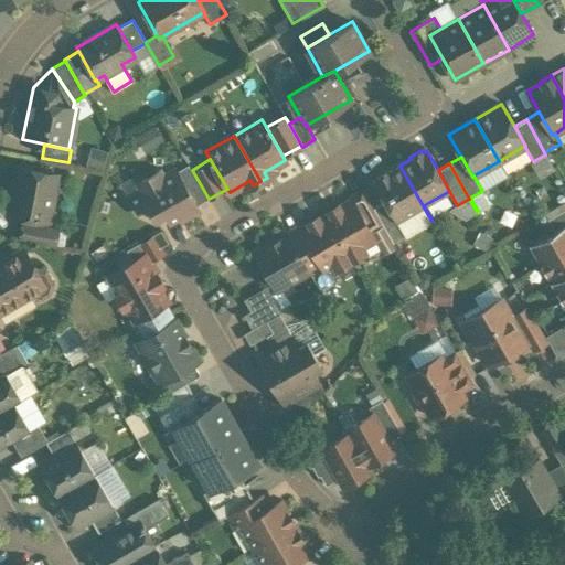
[(192,170),(189,164),(177,171),(196,206),(209,199),(192,170)]
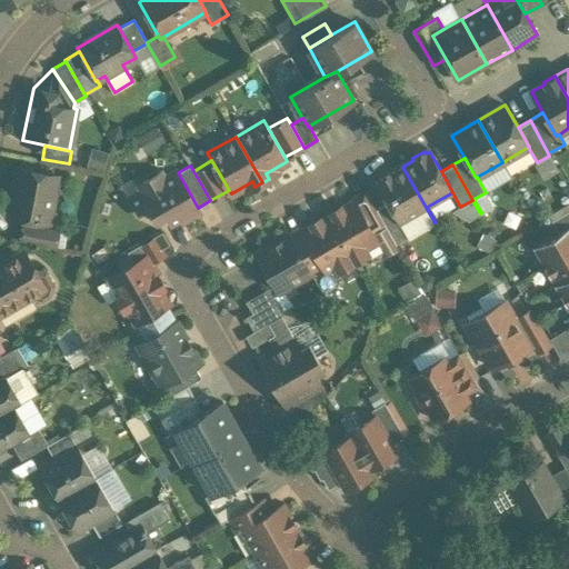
[(402,167),(391,173),(390,171),(378,178),(379,180),(376,182),(388,202),(399,223),(400,222),(425,208),(433,223),(435,222),(402,167)]
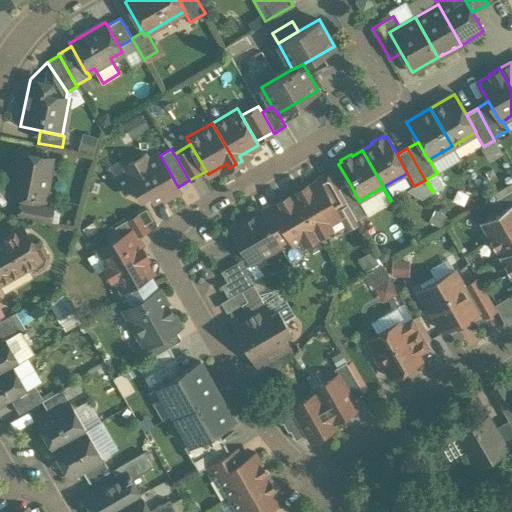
[(51,158),(17,152),(9,193),(43,200),(51,158)]
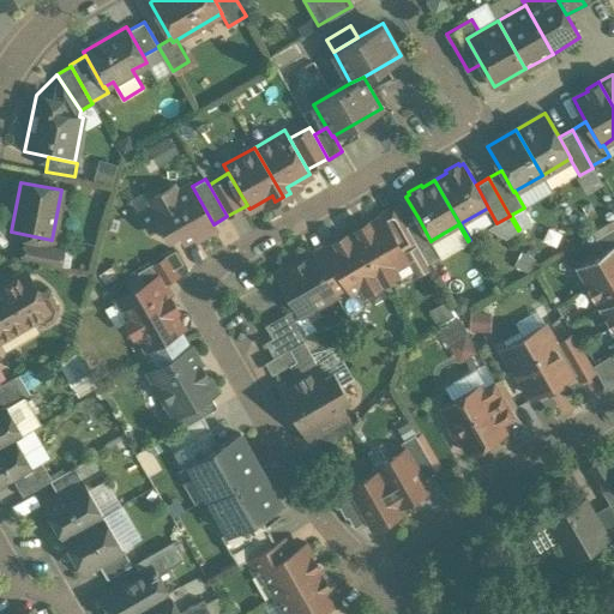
[(173,186),(150,199),(154,205),(151,206),(152,209),(140,216),(150,233),(162,226),(169,238),(179,232),(185,240),(194,235),(197,239),(216,228),(214,224),(192,186),(191,185),(176,192),(173,186)]
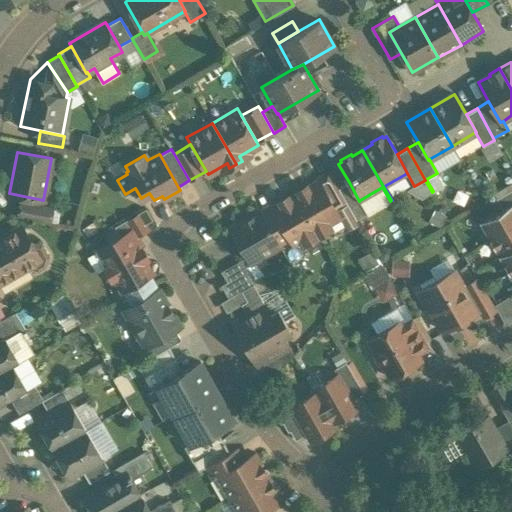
[(338,188),(330,174),(328,175),(326,172),(318,177),(320,180),(319,181),(335,208),(346,202),(338,188)]
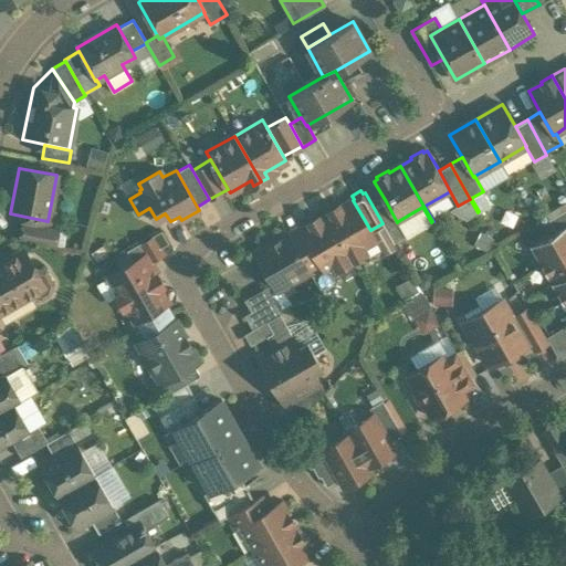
[(353,200),(341,207),(338,205),(328,210),(331,213),(325,216),(352,261),(366,252),(363,247),(376,239),(370,230),(353,200)]
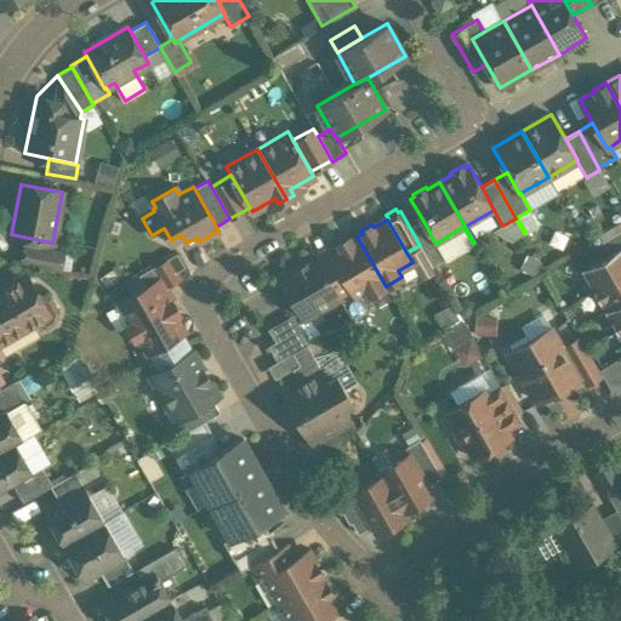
[(445,258),(437,243),(436,244),(423,221),(410,228),(420,245),(432,266),(445,258)]
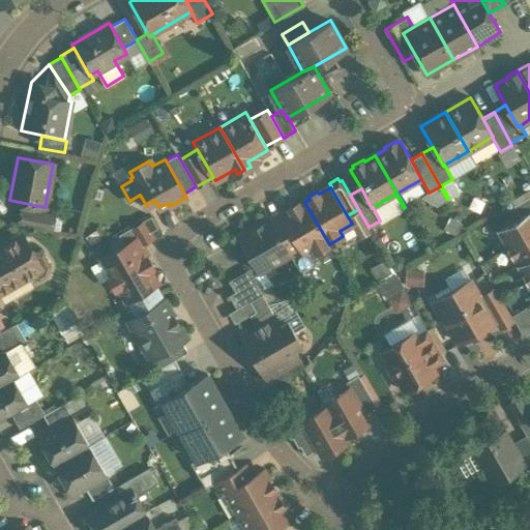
[(529,196),(513,206),(520,216),(529,210),(529,196)]
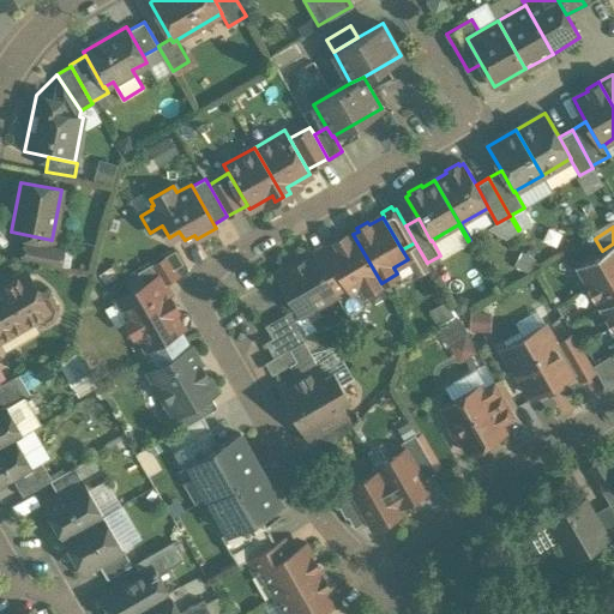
[(381,283),(353,234),(347,238),(345,235),(335,241),(336,244),(326,250),(333,262),(345,284),(350,293),(361,287),(365,293),(381,283)]
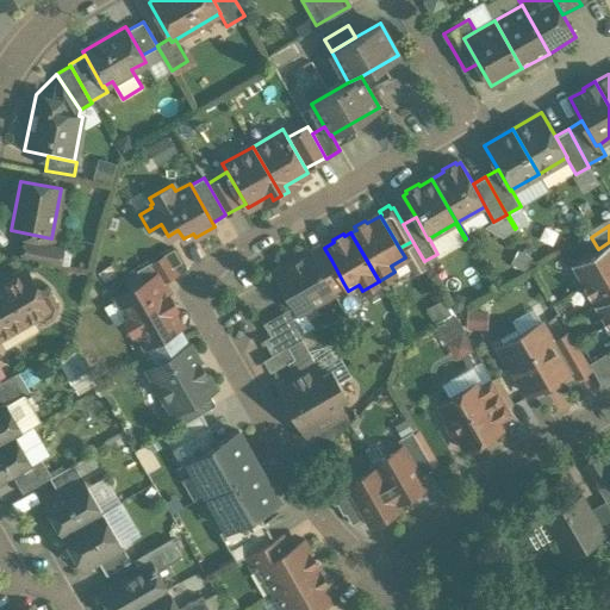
[(63,247),(25,240),(22,257),(60,266),(63,247)]
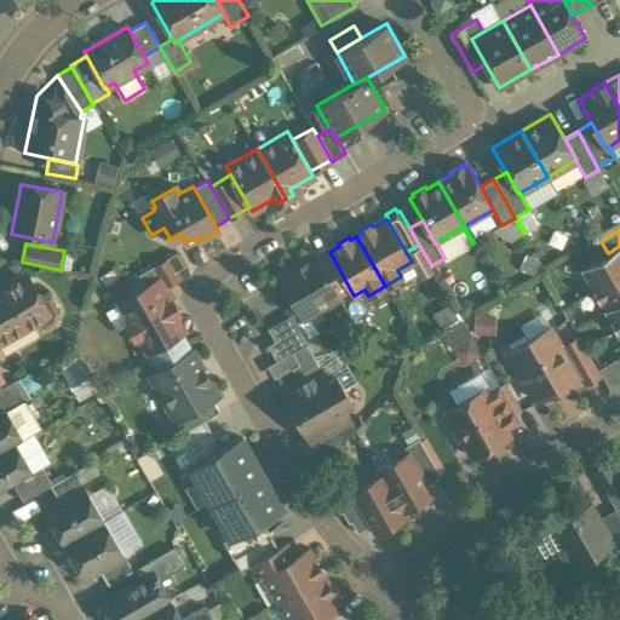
[(619,246),(608,253),(580,269),(593,291),(619,275),(619,246)]
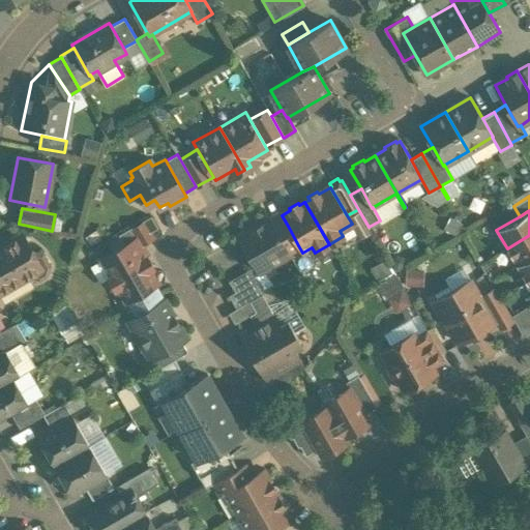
[(280,211),(269,217),(277,232),(288,226),(282,215),(280,211)]
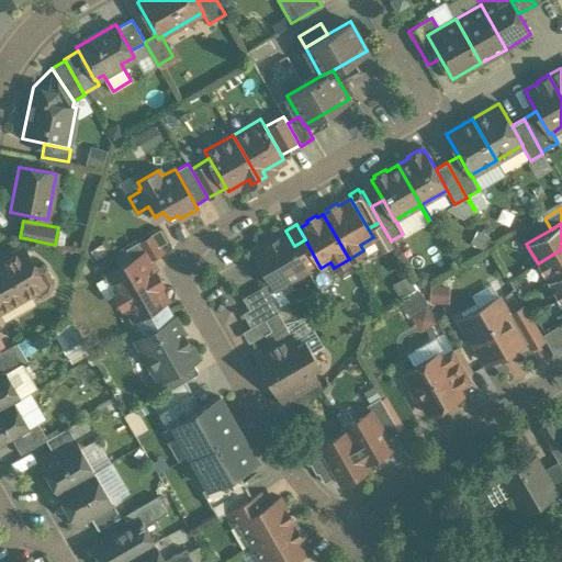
[(167,242),(160,229),(152,234),(158,246),(167,242)]
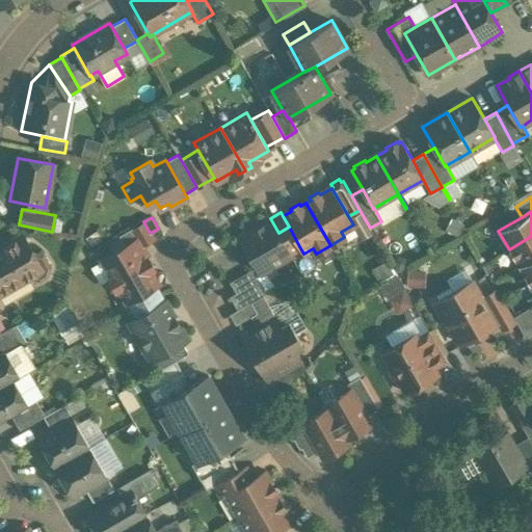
[(270,218),(238,236),(245,247),(244,250),(249,261),(254,262),(260,273),(291,255),(290,253),(278,233),(270,218)]
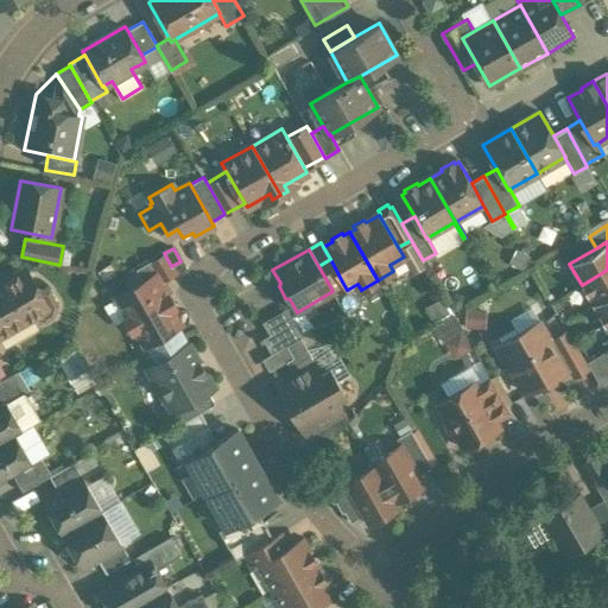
[(164,253),(151,260),(158,273),(163,280),(175,273),(171,266),(164,253)]
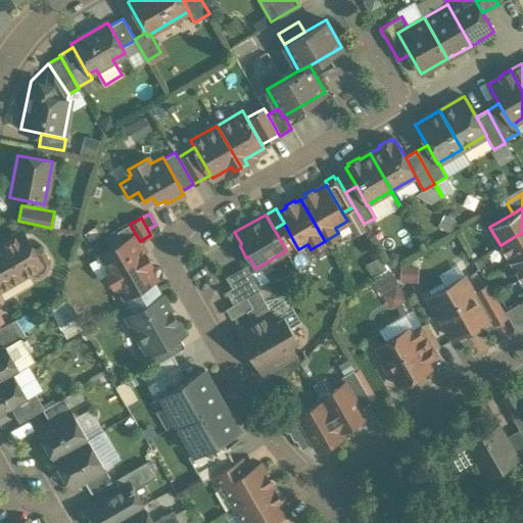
[(284,223),(274,229),(285,248),(294,242),(284,223)]
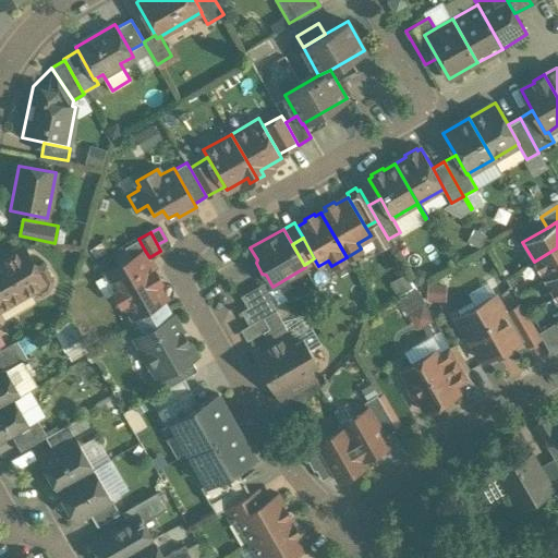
[(138,239),(125,247),(132,258),(145,251),(138,239)]
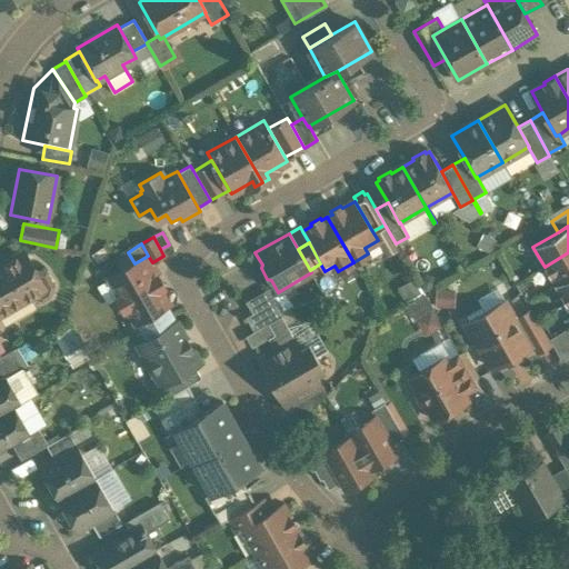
[(568,252),(545,267),(556,286),(568,277),(568,252)]
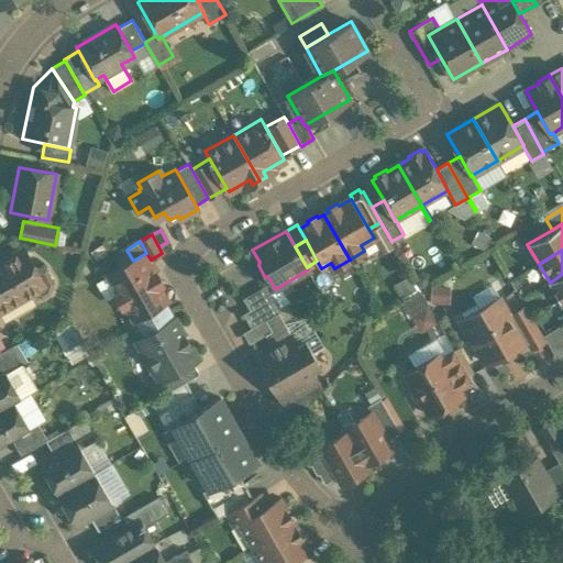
[(18,251),(0,261),(0,311),(32,294),(42,296),(51,291),(53,282),(45,269),(34,266),(28,254),(18,251)]
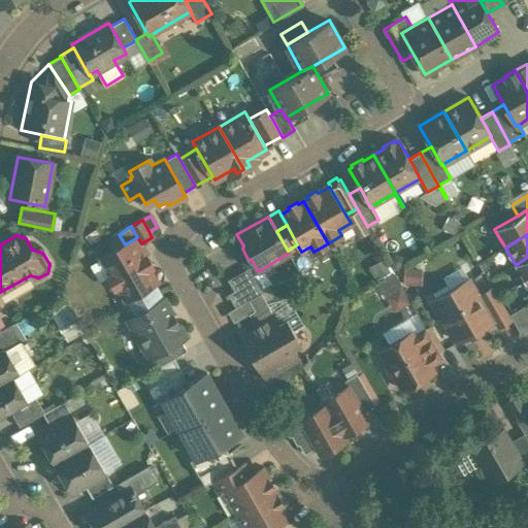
[(125,244),(103,257),(127,298),(128,298),(131,303),(143,296),(145,301),(158,294),(152,284),(155,283),(146,269),(153,266),(146,256),(145,256),(143,252),(145,251),(141,243),(137,237),(125,244)]
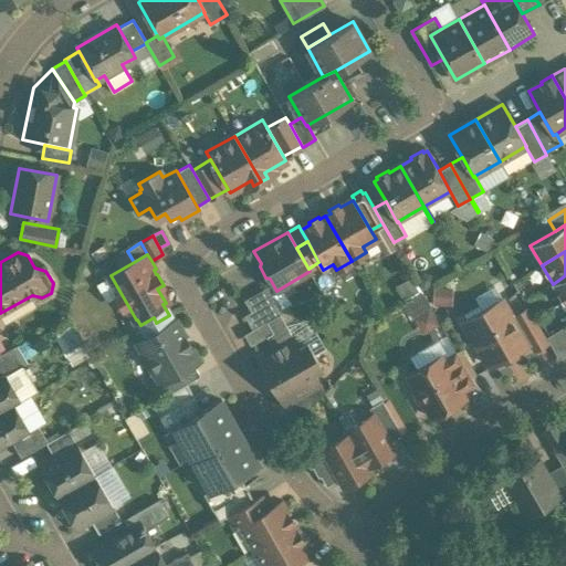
[(565,275),(553,284),(563,303),(565,301),(565,275)]
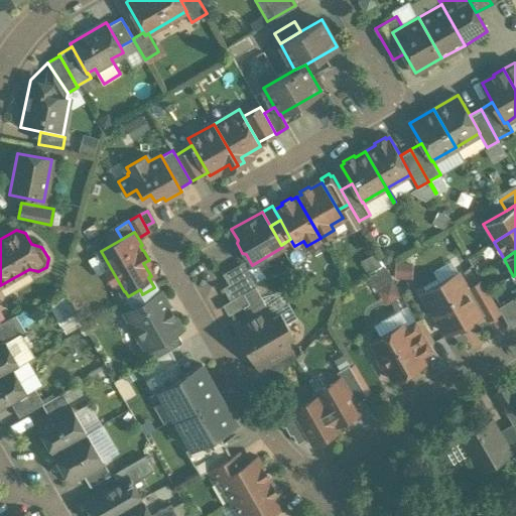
[(243,262),(223,273),(229,283),(248,273),(249,274),(250,274),(243,262)]
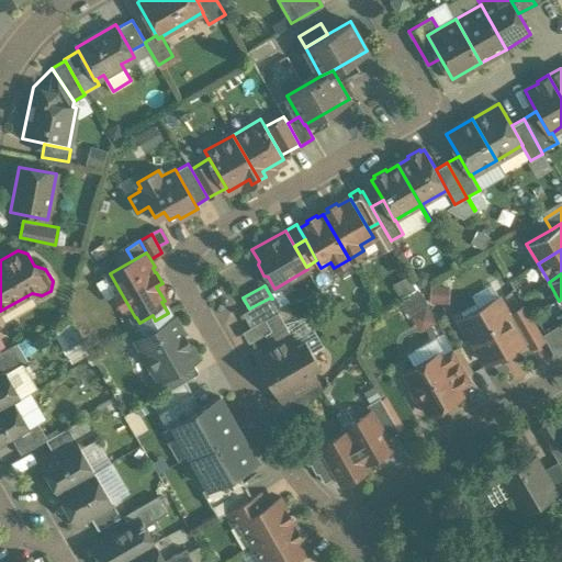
[(420,290),(403,299),(419,330),(437,322),(420,290)]
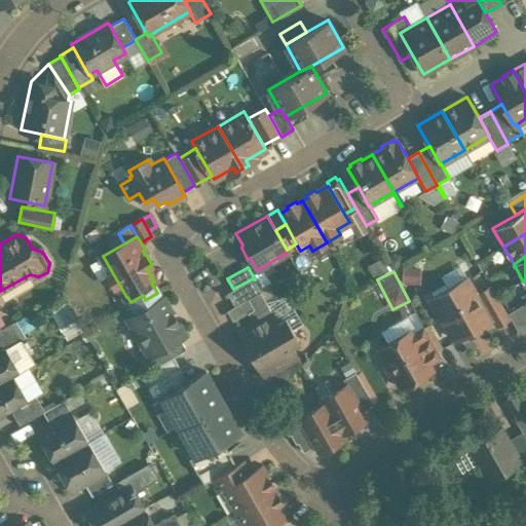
[(233,289),(227,293),(234,306),(248,299),(260,292),(254,279),(253,278),(233,289)]
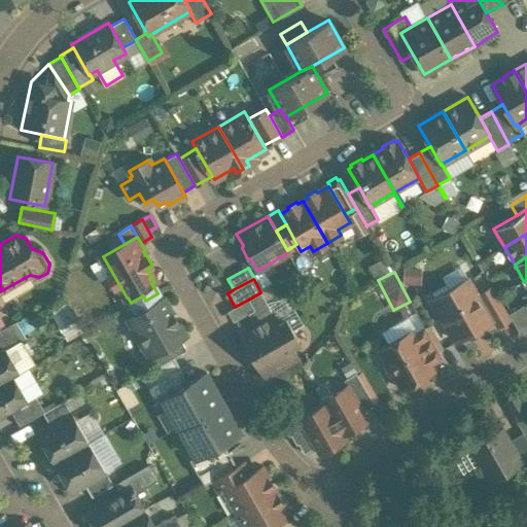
[(466,279),(432,299),(456,341),(491,321),(490,319),(477,295),(466,279)]
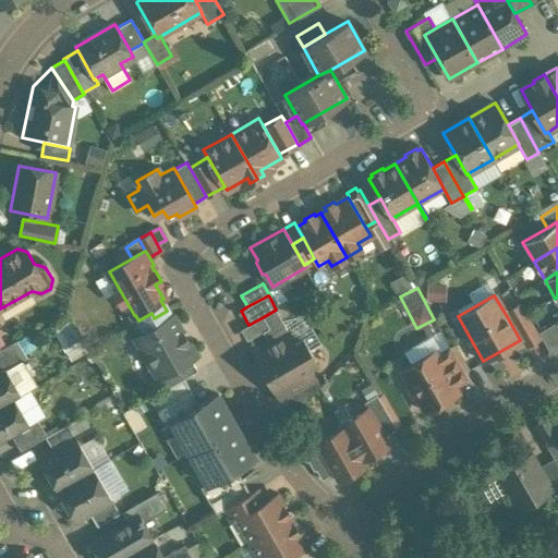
[(538,335),(521,304),(505,313),(519,338),(521,336),(526,346),(540,338),(538,335)]
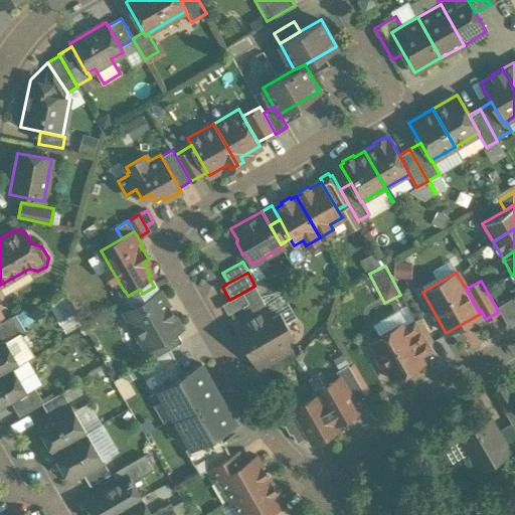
[(254,286),(242,293),(248,302),(242,306),(245,311),(264,300),(254,286)]
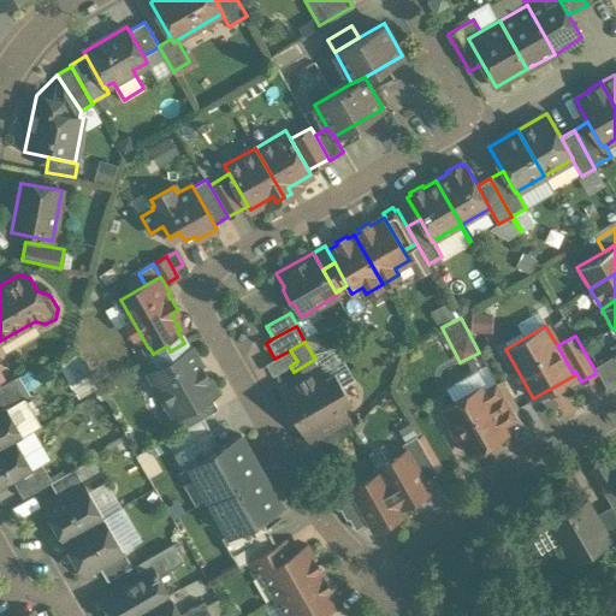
[(184,343),(170,351),(167,345),(153,354),(134,365),(135,366),(153,355),(160,366),(152,372),(177,415),(177,416),(211,396),(215,394),(206,379),(208,378),(202,366),(200,367),(189,349),(188,350),(184,343)]
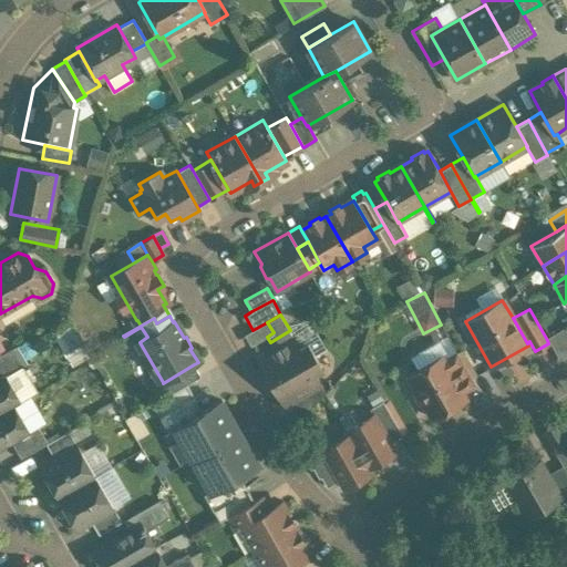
[(253,330),(245,334),(251,346),(267,337),(274,332),(267,322),(253,330)]
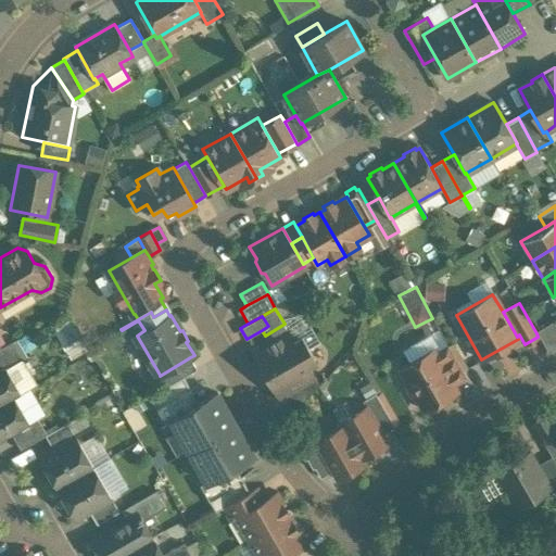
[(555,321),(536,333),(538,337),(548,354),(555,349),(555,321)]
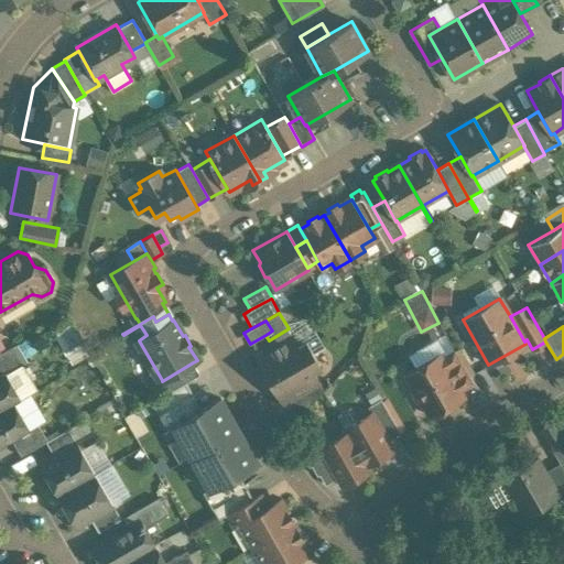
[(289,328),(269,340),(272,347),(257,356),(263,367),(262,368),(269,379),(313,354),(306,343),(299,347),(289,328)]
